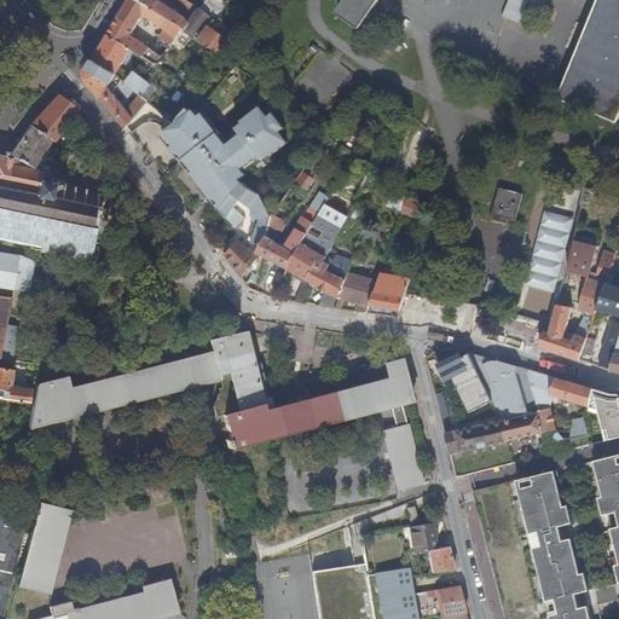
[(183,28),(138,0),(128,0),(127,3),(119,17),(136,28),(140,18),(148,17),(165,30),(158,39),(172,45),(183,28)]
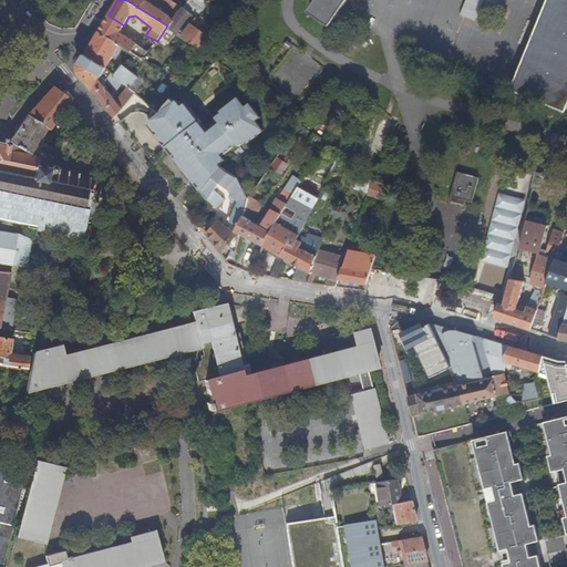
[(126,0),(167,26),(169,28),(177,33),(193,16),(183,9),(168,0),(126,0)]
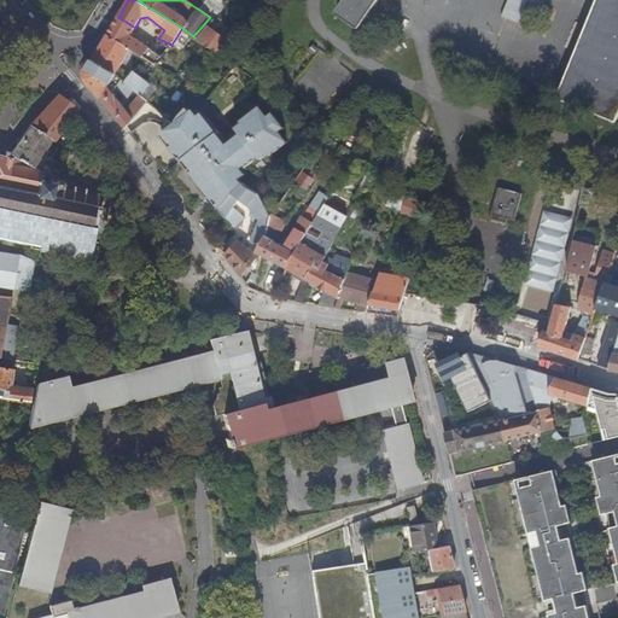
[(222,0),(205,0),(199,10),(210,17),(216,21),(228,4),(226,3),(225,1),(222,0)]
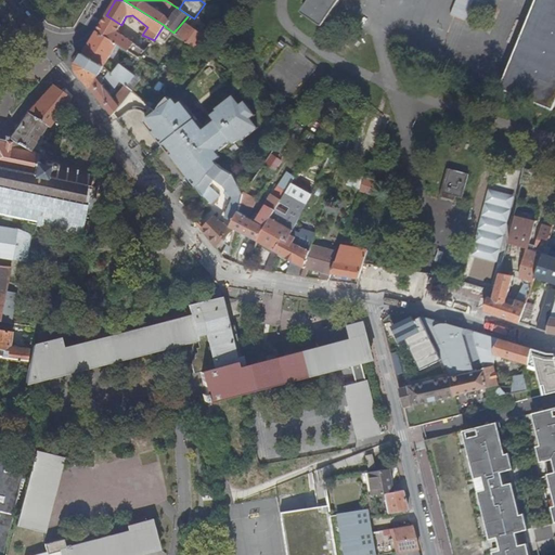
[(554,0),(310,0),(304,11),(323,25),(340,0),(536,0),(500,89),(552,110),(554,111),(554,0)]
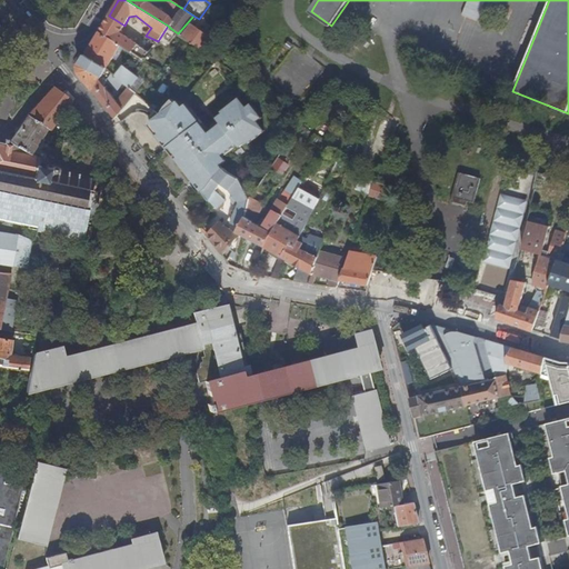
[(120,32),(125,26),(109,16),(105,22),(99,32),(120,45),(131,52),(137,45),(120,32)]
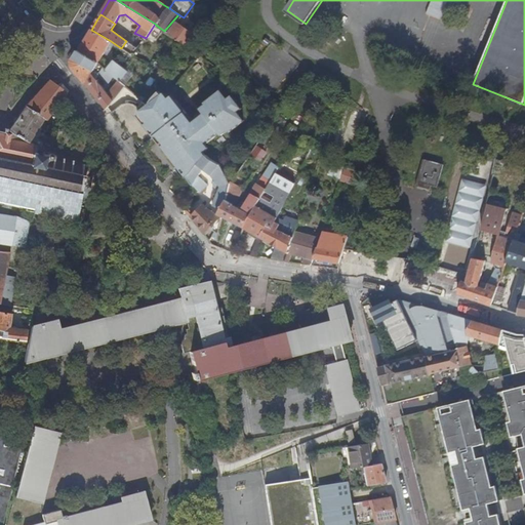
[(176,23),(168,34),(189,48),(197,37),(176,23)]
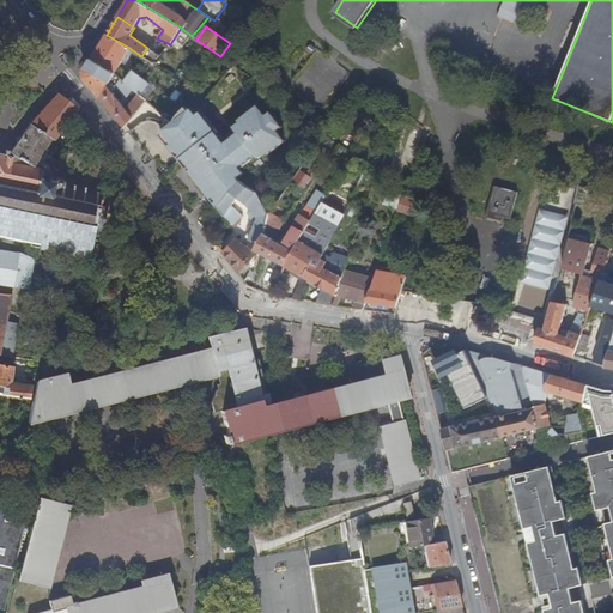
[(114,74),(129,48),(107,35),(98,49),(91,60),(114,74)]
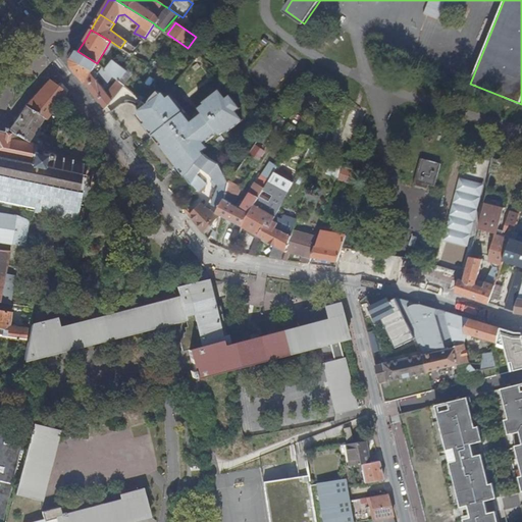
[(98,72),(102,66),(97,63),(77,51),(73,56),(71,60),(72,66),(91,90),(105,108),(108,106),(129,90),(124,86),(108,71),(104,77),(114,87),(106,94),(91,73),(94,69),(98,72)]
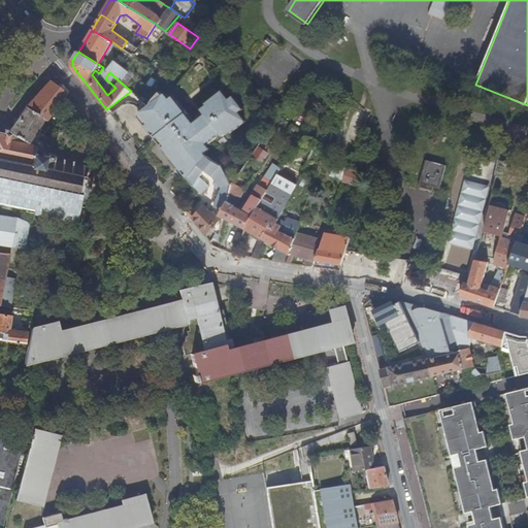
[(114,62),(107,70),(109,72),(126,87),(133,77),(114,62)]
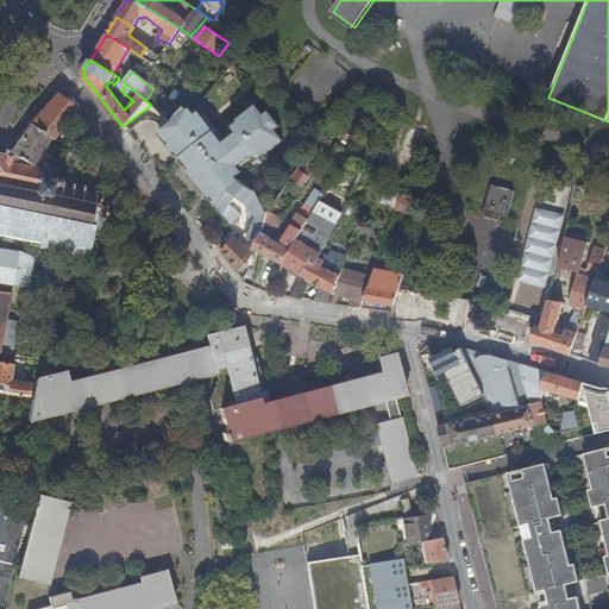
[(54,139),(77,107),(80,105),(76,101),(73,96),(70,101),(58,93),(44,108),(30,124),(54,139)]
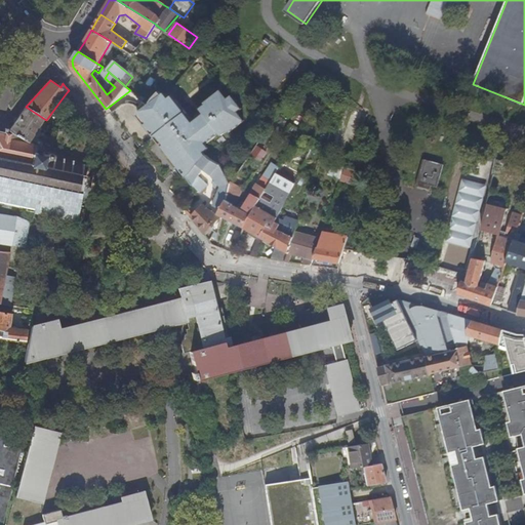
[(339,92),(331,88),(328,93),(336,97),(339,92)]
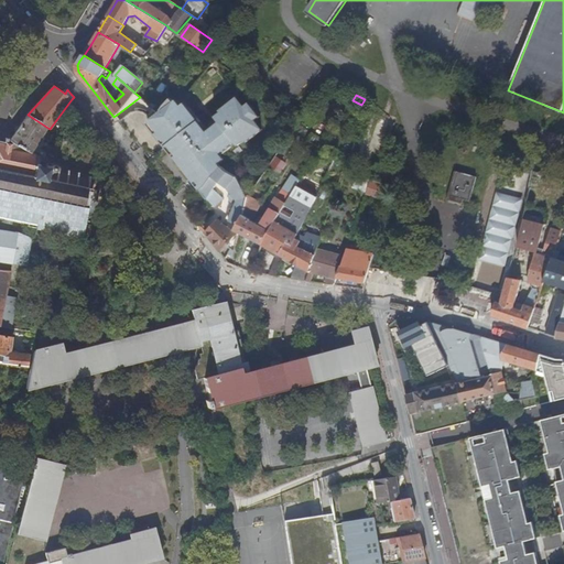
[(117,115),(121,119),(129,114),(131,112),(133,111),(134,111),(138,111),(139,111),(141,111),(143,111),(144,112),(147,114),(152,118),(150,121),(195,177),(196,180),(198,179),(205,185),(223,167),(219,164),(225,160),(220,154),(236,142),(239,147),(246,142),(247,143),(262,130),(256,121),(260,118),(251,106),(246,109),(239,100),(223,112),(224,114),(217,119),(221,125),(208,134),(185,106),(182,108),(177,102),(174,105),(171,99),(160,114),(140,97),(117,115)]
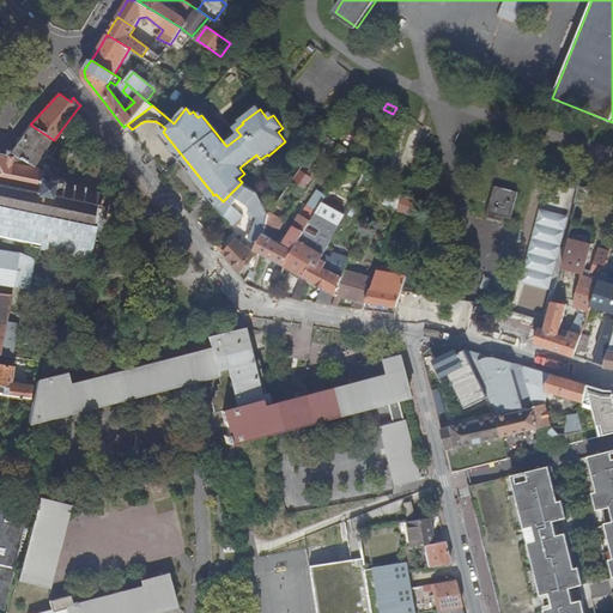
[(132,129),(194,207),(212,193),(163,132),(165,128),(159,123),(157,122),(156,121),(153,121),(151,121),(150,121),(146,121),(145,121),(143,122),(140,123),(132,129)]
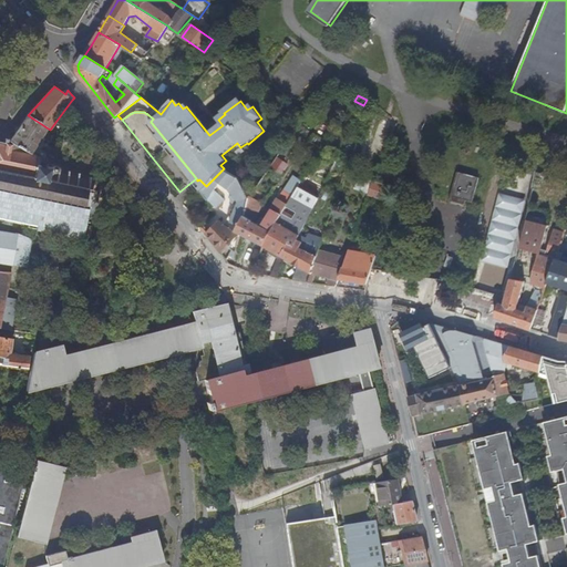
[(50,131),(50,130),(28,115),(20,126),(11,140),(10,141),(24,148),(31,154),(47,129),(50,131)]
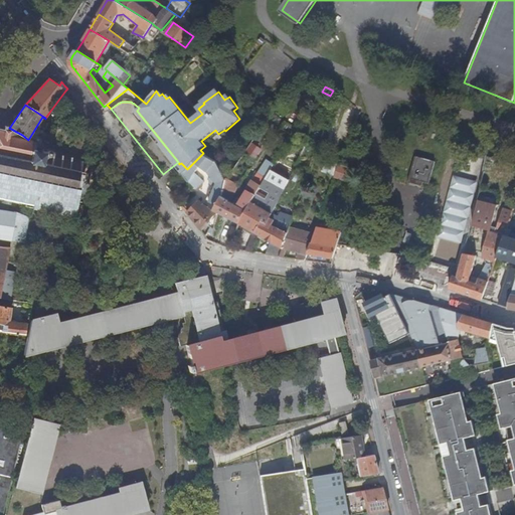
[(70,211),(72,205),(76,206),(89,194),(91,188),(88,187),(91,174),(87,173),(88,167),(81,166),(81,165),(84,165),(84,164),(82,163),(82,161),(81,161),(80,163),(72,161),(72,159),(70,158),(70,160),(63,159),(64,157),(62,156),(61,159),(54,157),(55,154),(53,154),(52,153),(21,138),(22,135),(9,128),(10,127),(5,126),(4,130),(0,129),(0,192),(8,195),(7,197),(10,197),(10,195),(25,198),(26,195),(43,200),(42,205),(70,211)]
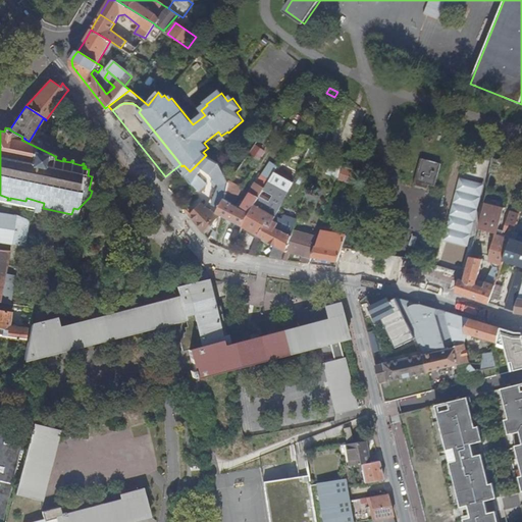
[(259,159),(263,151),(253,145),(249,153),(259,159)]
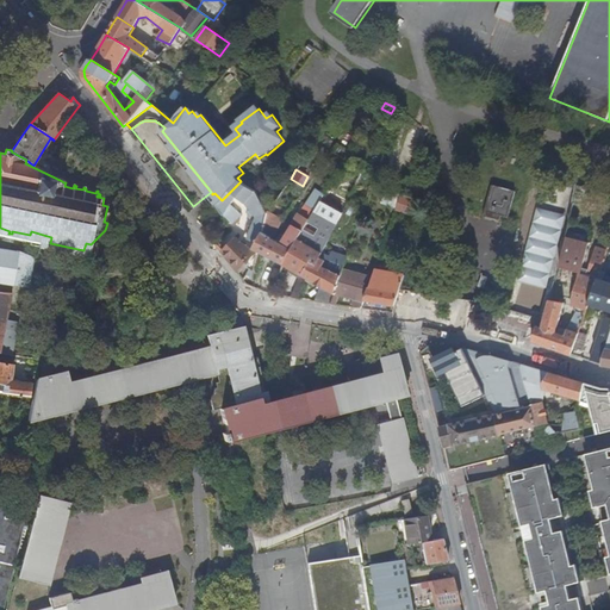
[(256,217),(248,240),(256,243),(263,232),(267,213),(268,213),(256,193),(241,181),(222,200),(217,205),(221,209),(230,224),(240,215),(232,206),(230,204),(236,197),(247,205),(256,217)]
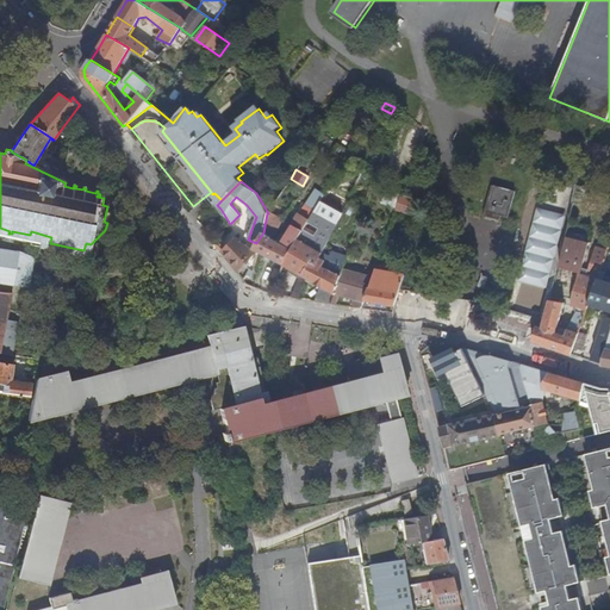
[(486,211),(502,215),(509,217),(516,191),(495,185),(486,211)]
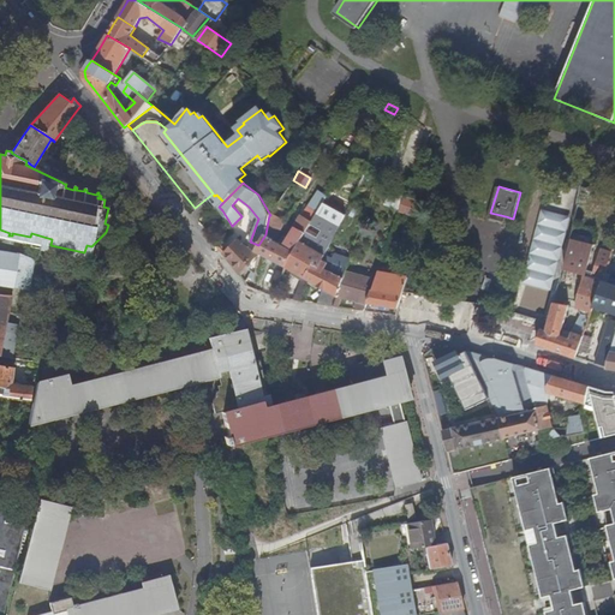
[(580,210),(614,222),(614,199),(585,190),(580,210)]
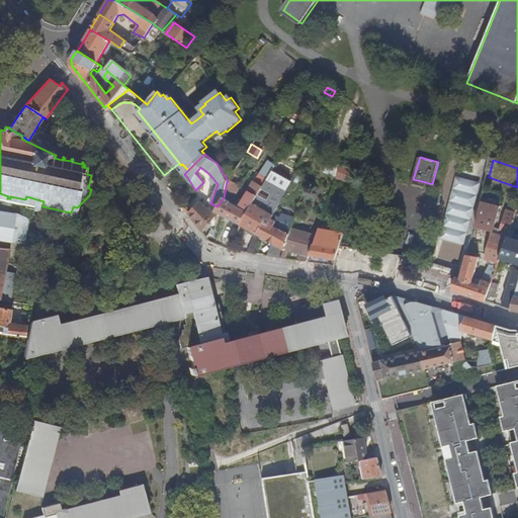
[(240,225),(265,182),(276,164),(272,162),(271,163),(267,161),(249,191),(248,191),(242,201),(239,199),(235,204),(231,202),(240,186),(229,179),(228,181),(227,181),(224,197),(218,206),(216,210),(219,212),(220,213),(240,225)]
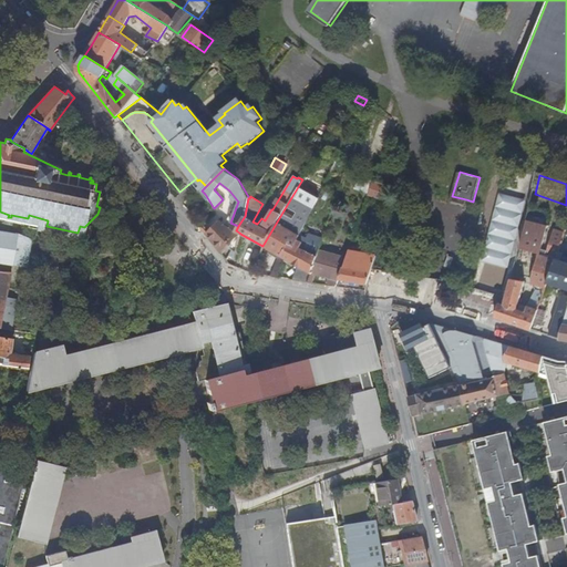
[(352,193),(368,197),(368,195),(372,182),(358,177),(352,193)]
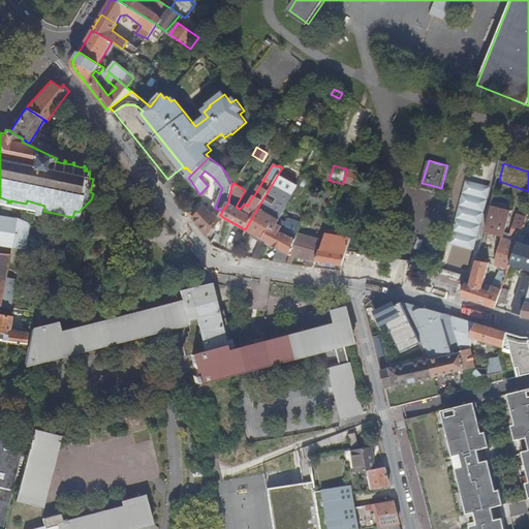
[(360,174),(347,169),(343,182),(356,186),(360,174)]
